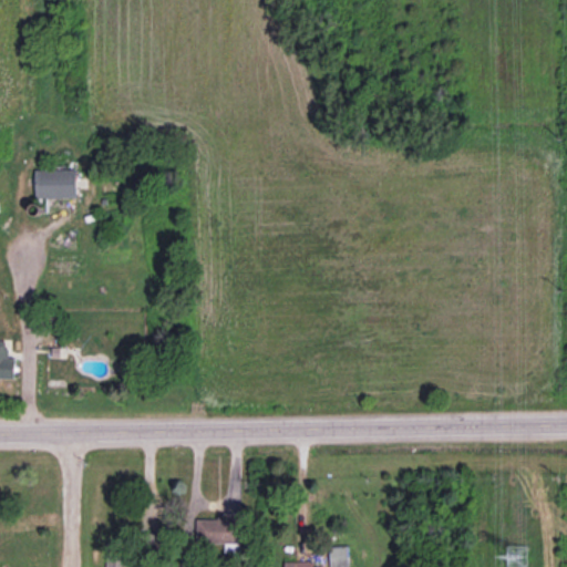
[(76,197),(76,168),(35,168),(35,198),(76,197)]
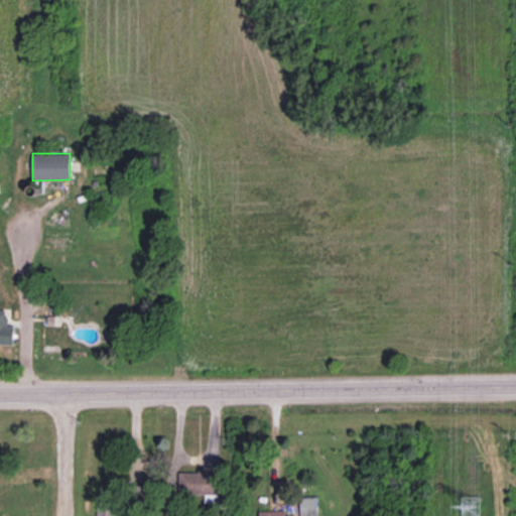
[(0,308),(0,340),(13,341),(13,325),(9,325),(10,308),(0,308)]
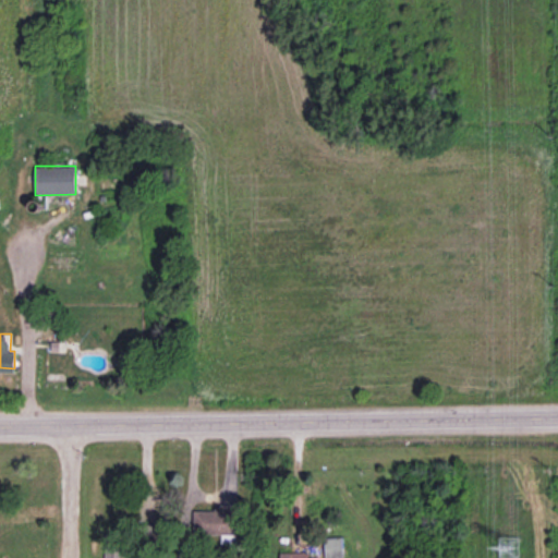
[(238,542),(238,508),(193,508),(193,534),(221,534),(221,542),(238,542)]
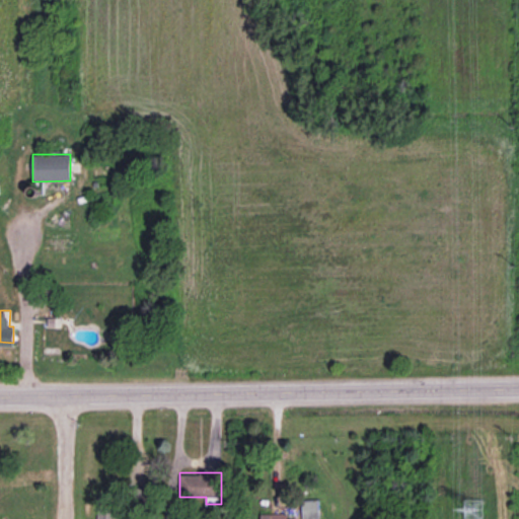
[(302,518),(319,518),(318,499),(300,500),(301,518),(302,518)]
